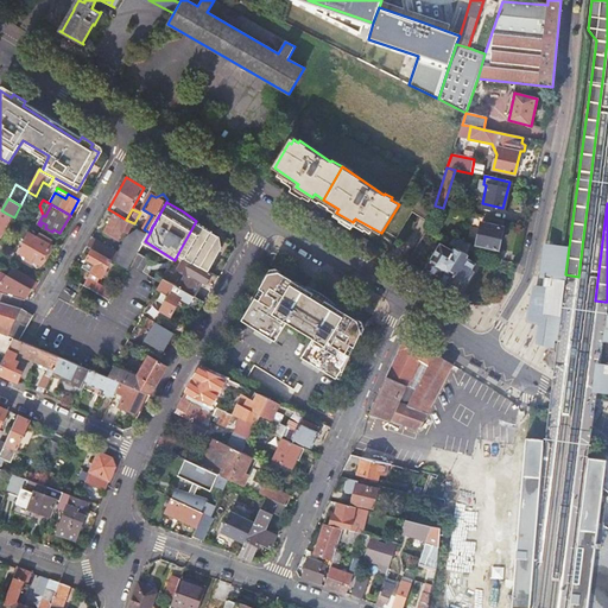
[(127,234),(134,223),(126,220),(116,214),(106,232),(119,238),(122,230),(127,234)]
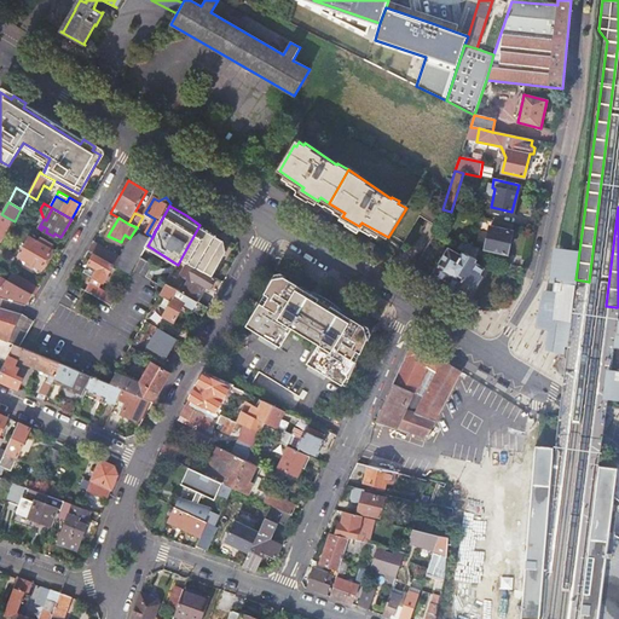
[(508,254),(513,225),(493,220),(486,249),(508,254)]
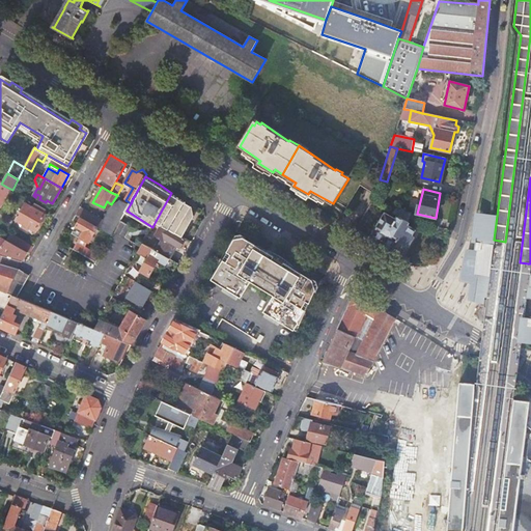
[(184,200),(171,193),(156,221),(170,229),(183,236),(195,216),(193,205),(184,200)]
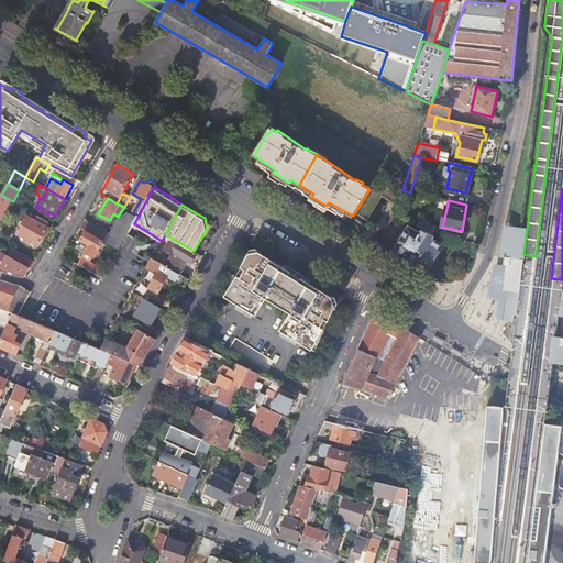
[(86,219),(80,228),(86,231),(105,241),(119,250),(128,234),(131,228),(134,223),(139,216),(129,212),(118,220),(110,233),(86,219)]
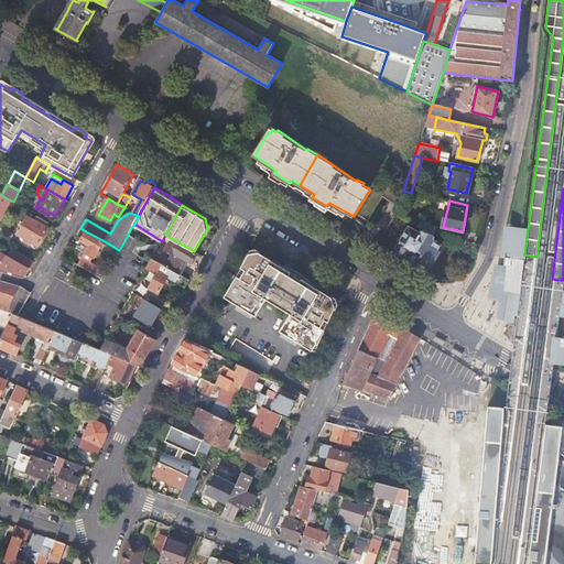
[(47,227),(50,223),(38,216),(35,220),(28,216),(19,234),(29,239),(39,246),(49,228),(47,227)]
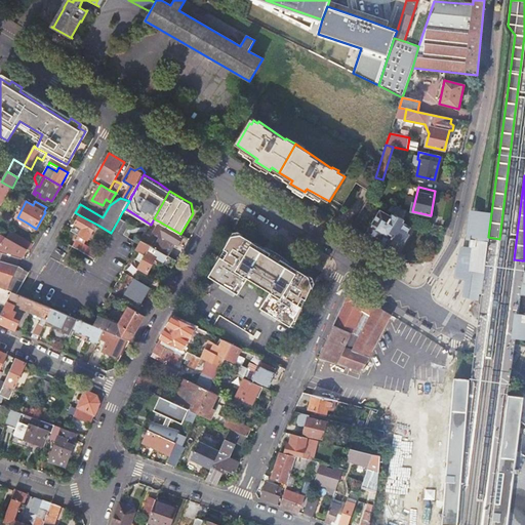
[(398,207),(394,214),(404,219),(407,211),(398,207)]
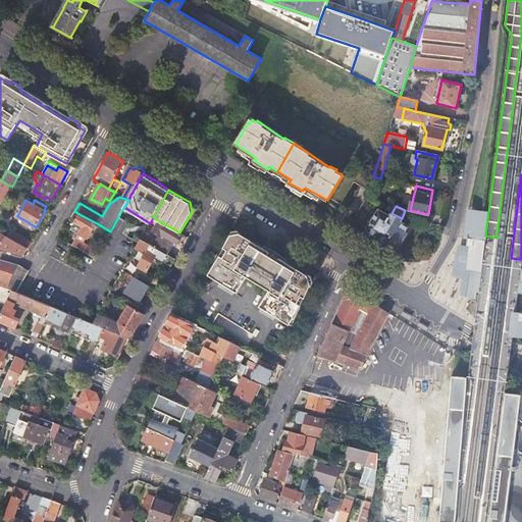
[(124,207),(121,211),(147,227),(150,223),(124,207)]
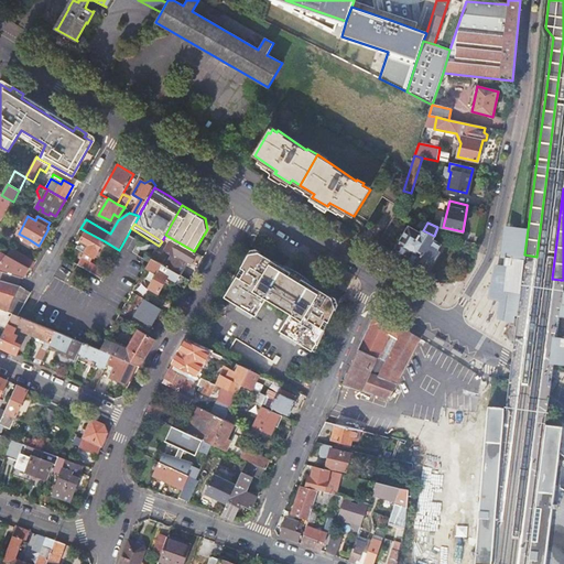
[(423,230),(422,230),(420,234),(409,227),(396,248),(425,266),(427,262),(431,263),(438,251),(436,250),(440,243),(433,239),(434,236),(423,230)]
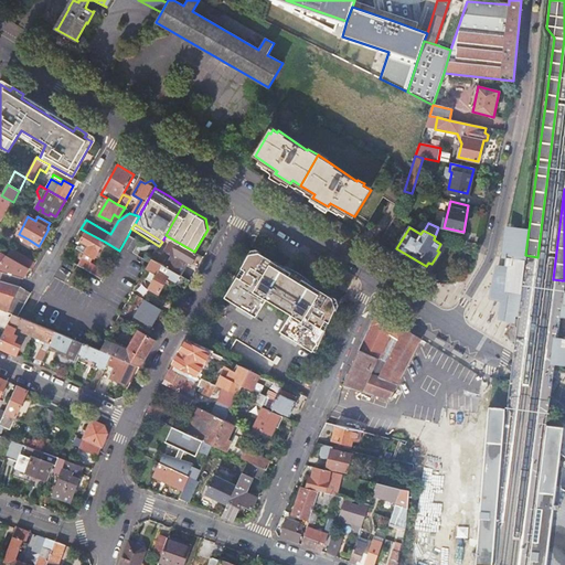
[(512,258),(516,227),(515,227),(509,227),(502,257),(505,258),(504,266),(512,267),(512,258)]
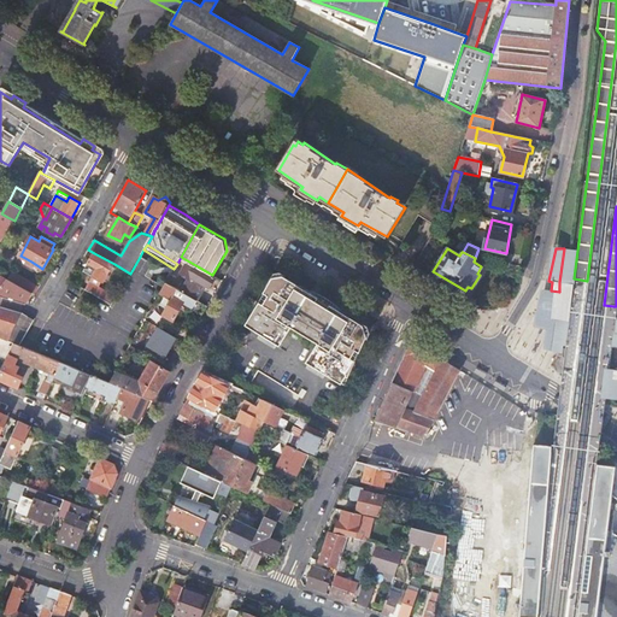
[(574,278),(577,251),(570,250),(564,248),(559,282),(574,283),(574,278)]
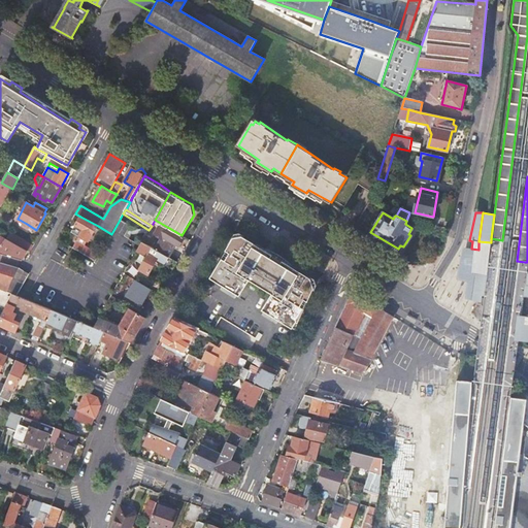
[(79,236),(74,248),(87,255),(96,260),(100,254),(85,245),(98,226),(80,217),(72,232),(79,236)]
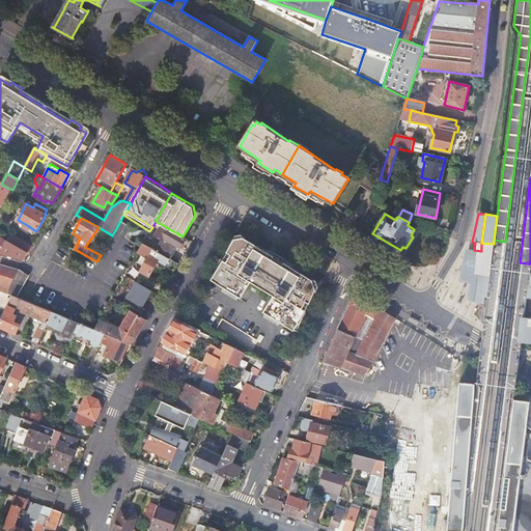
[(25,229),(27,225),(18,220),(16,224),(25,229)]
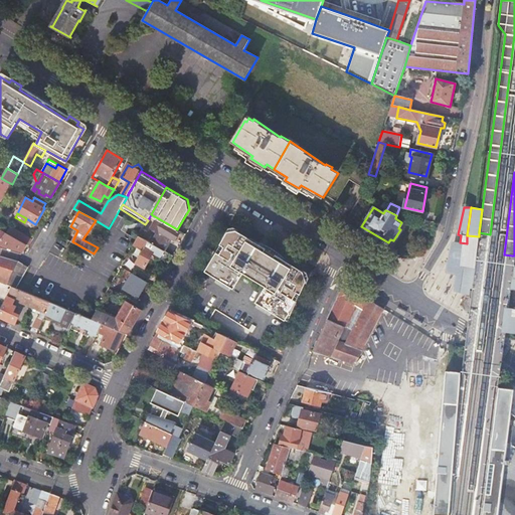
[(180,230),(177,229),(165,222),(164,224),(156,219),(151,227),(153,228),(158,231),(152,243),(165,250),(172,238),(175,239),(180,230)]
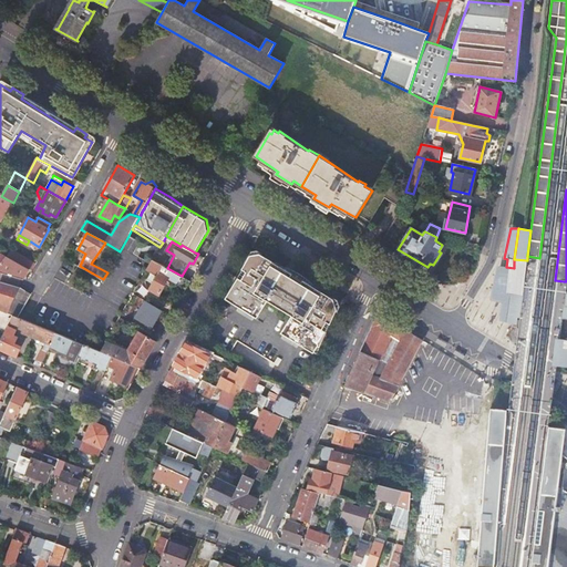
[(33,270),(37,264),(12,249),(8,257),(30,269),(33,270)]
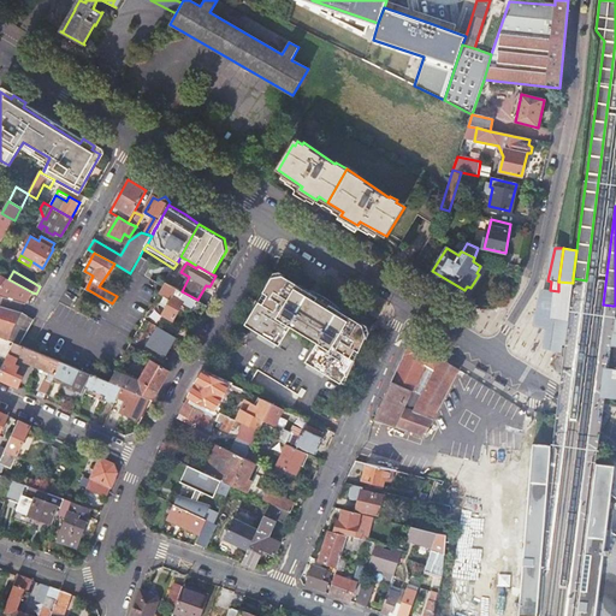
[(189,277),(183,273),(176,288),(182,291),(189,277)]
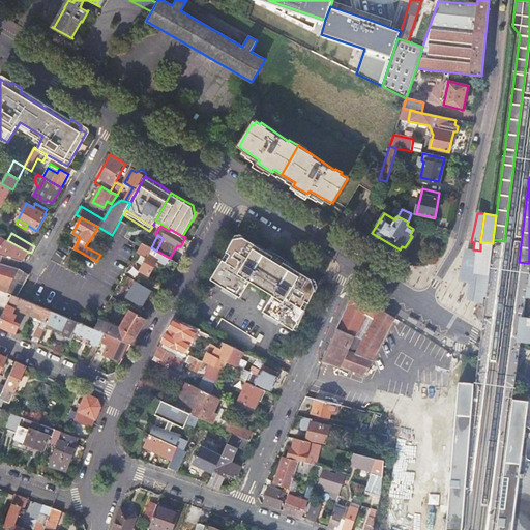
[(235,237),(211,280),(241,297),(252,282),(273,295),(264,312),(297,331),(317,287),(313,281),(243,238),(235,237)]
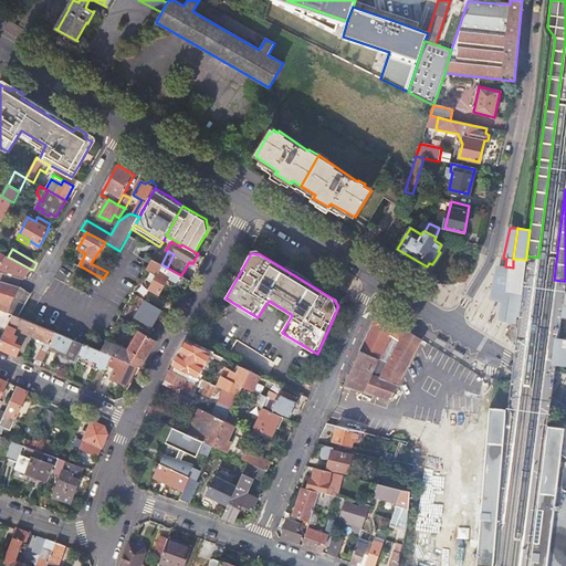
[(30,269),(8,257),(0,270),(0,271),(3,273),(24,280),(30,269)]
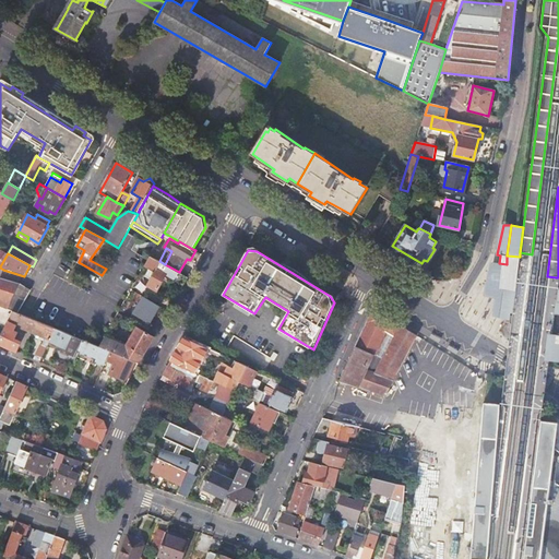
[(183,285),(188,277),(179,272),(165,264),(159,261),(150,256),(147,259),(144,265),(153,270),(150,275),(153,277),(149,285),(157,290),(162,284),(165,286),(169,277),(183,285)]
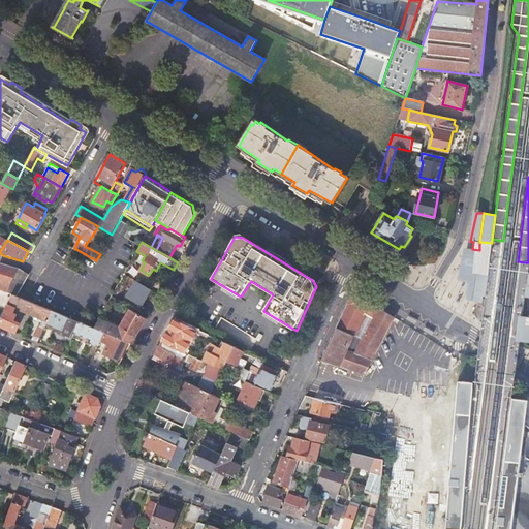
[(478,303),(481,304),(483,299),(489,251),(479,250),(472,249),(463,248),(457,280),(467,283),(466,294),(465,301),(478,303)]
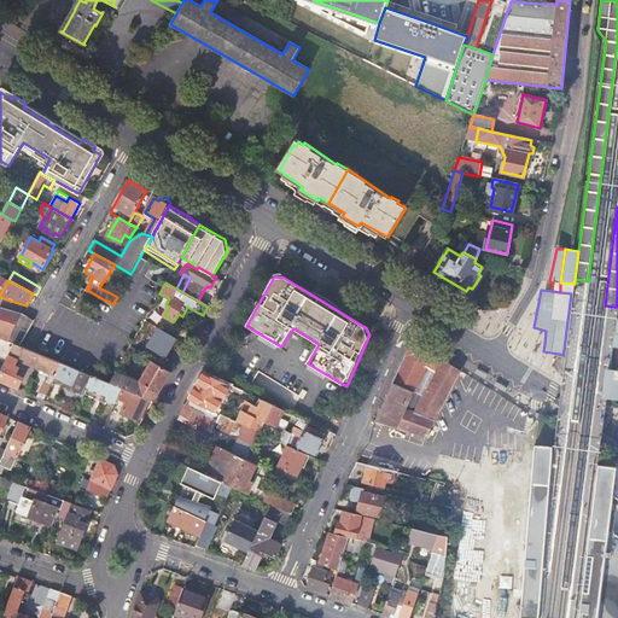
[(0,305),(1,307),(23,313),(27,305),(4,298),(0,296),(0,305)]
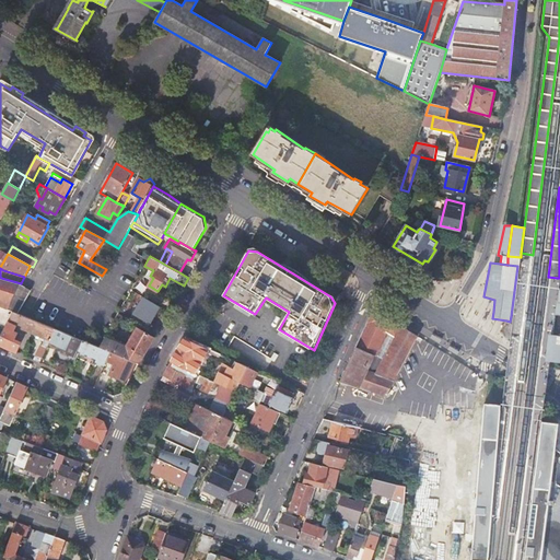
[(76,282),(81,273),(76,270),(70,279),(76,282)]
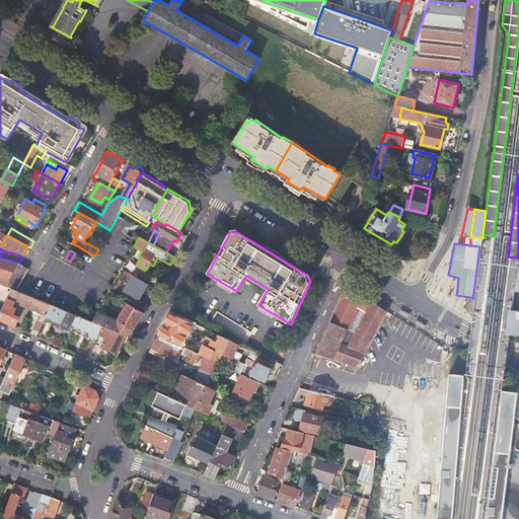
[(1,257),(0,260),(0,283),(6,286),(9,279),(10,279),(19,263),(1,257)]
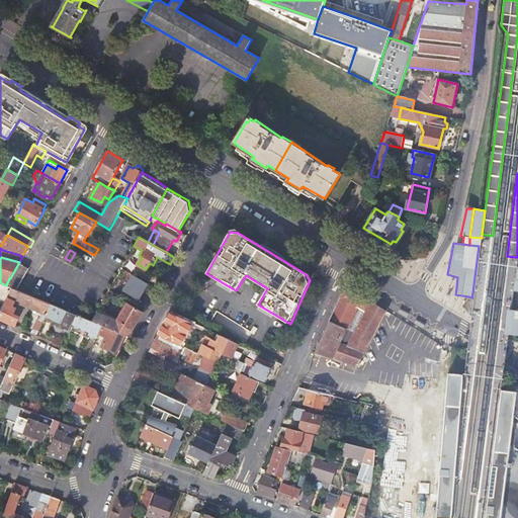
[(6,285),(12,287),(17,289),(29,267),(21,263),(19,262),(10,278),(9,278),(6,285)]
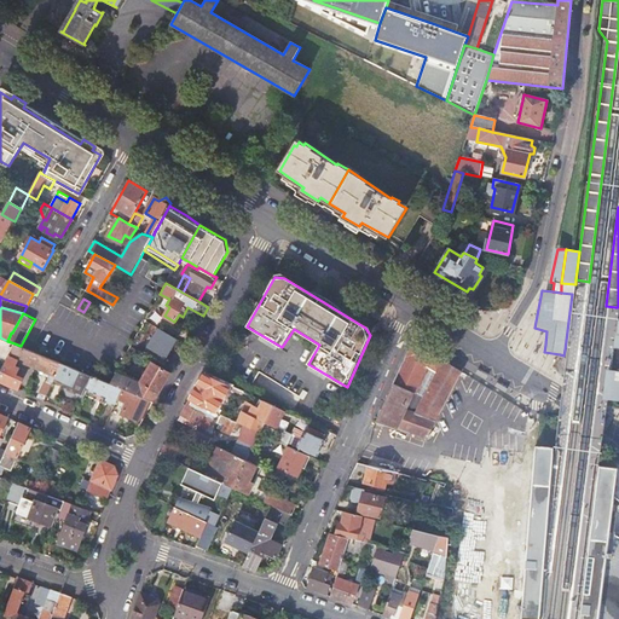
[(21,346),(22,347),(38,320),(35,319),(21,346)]
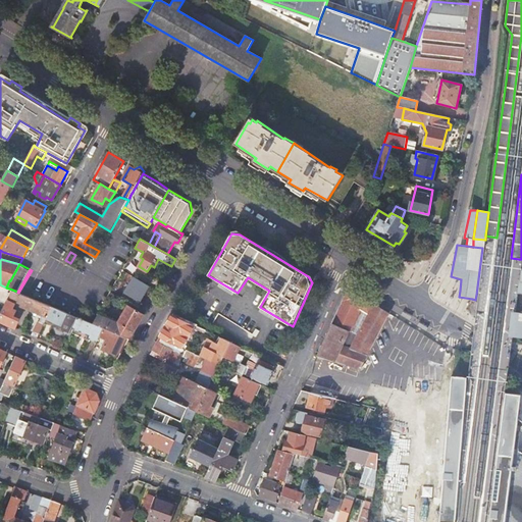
[(140,301),(148,285),(134,277),(128,286),(131,288),(127,294),(140,301)]
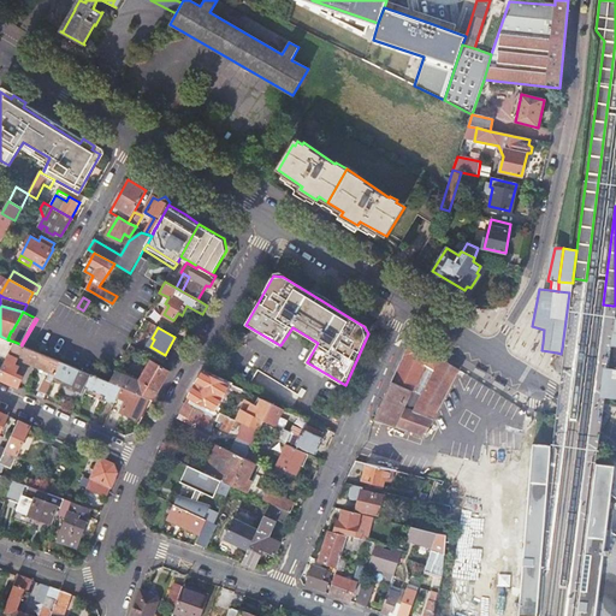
[(0,354),(7,357),(10,353),(15,342),(7,339),(0,336),(0,354)]
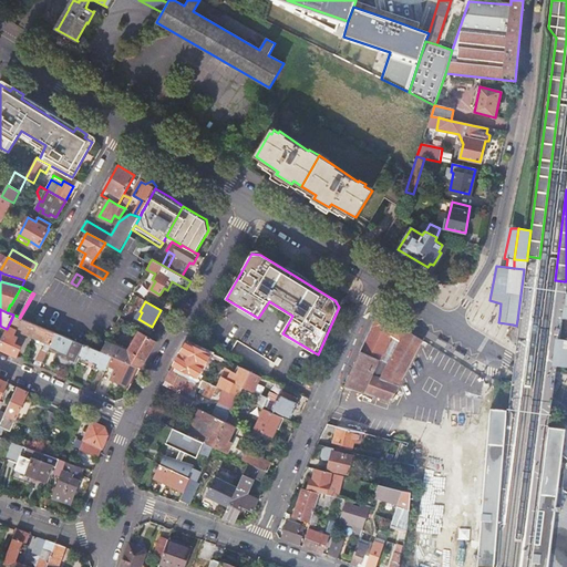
[(33,336),(38,325),(28,321),(20,318),(19,317),(13,315),(9,325),(18,329),(33,336)]
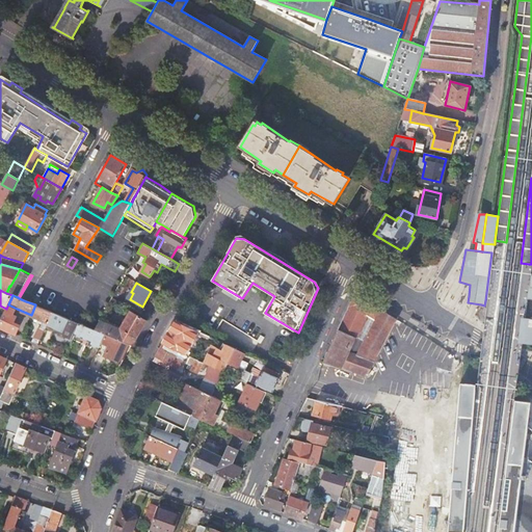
[(5,312),(14,316),(17,309),(8,304),(6,309),(5,312)]
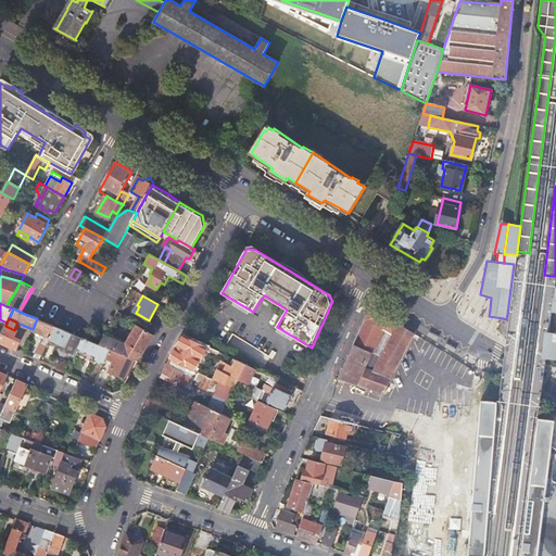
[(33,356),(40,359),(49,341),(57,327),(37,318),(33,329),(37,331),(46,336),(45,338),(33,356)]
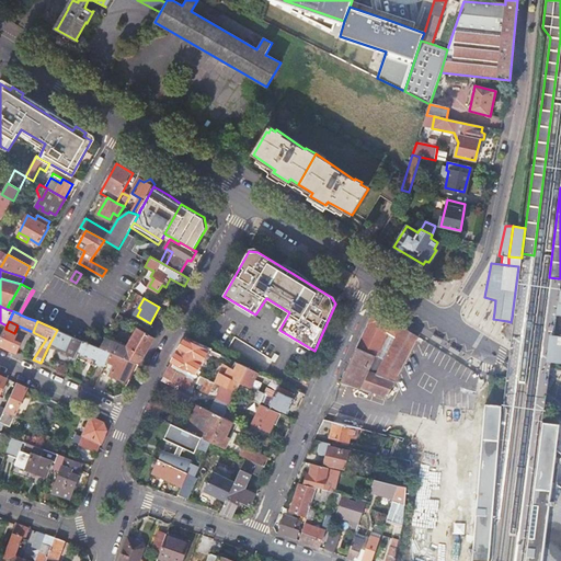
[(388,333),(397,339),(402,327),(393,322),(388,333)]
